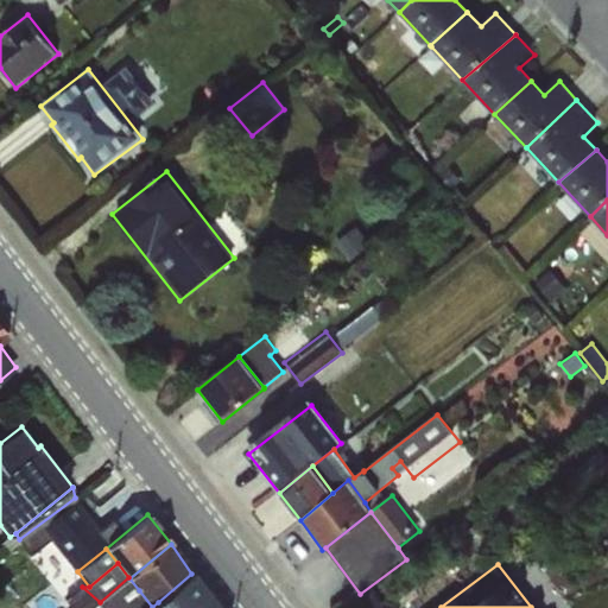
[(220,607),(191,574),(158,602),(160,605),(163,607),(220,607)]
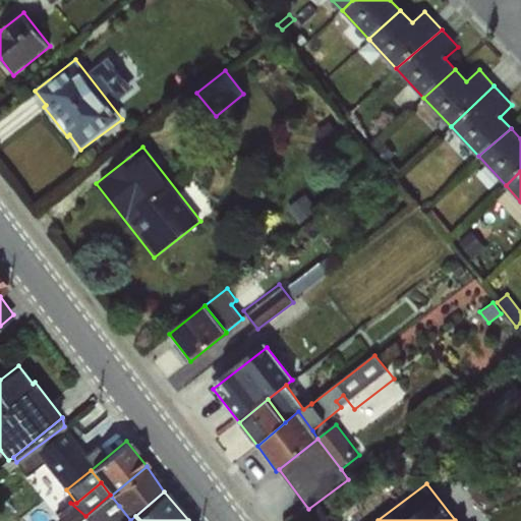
[(110,495),(85,516),(89,520),(101,520),(119,506),(111,496),(110,495)]
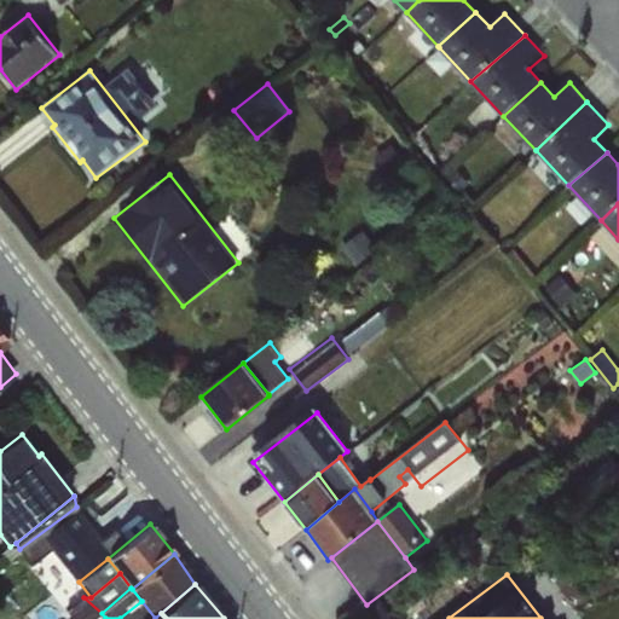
[(142,601),(120,618),(158,618),(163,615),(161,613),(155,618),(142,601)]
